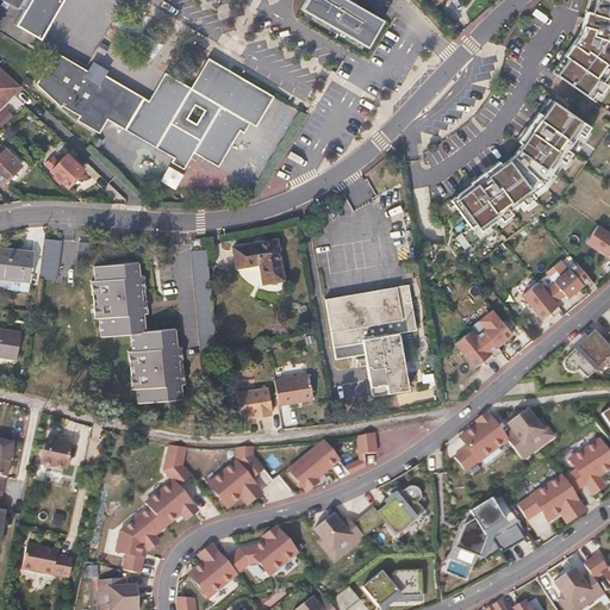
[(6,0),(24,10),(16,24),(39,39),(62,0),(6,0)]
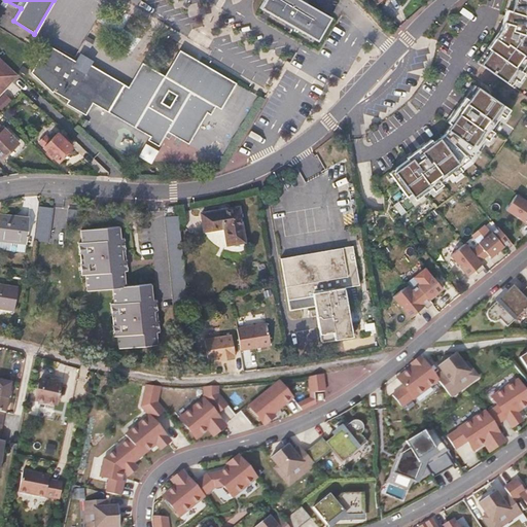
[(294,0),(289,9),(273,0),(264,0),(259,8),(316,40),(329,18),(307,4),(309,2),(306,0),(294,0)]
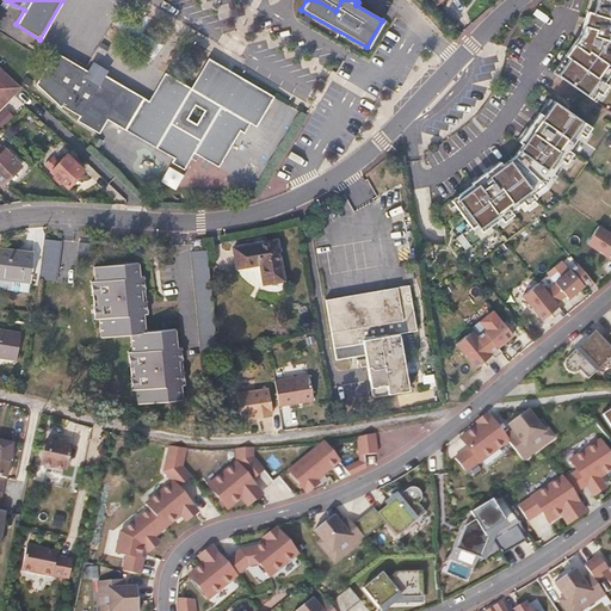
[(341,0),(316,0),(335,11),(341,0)]
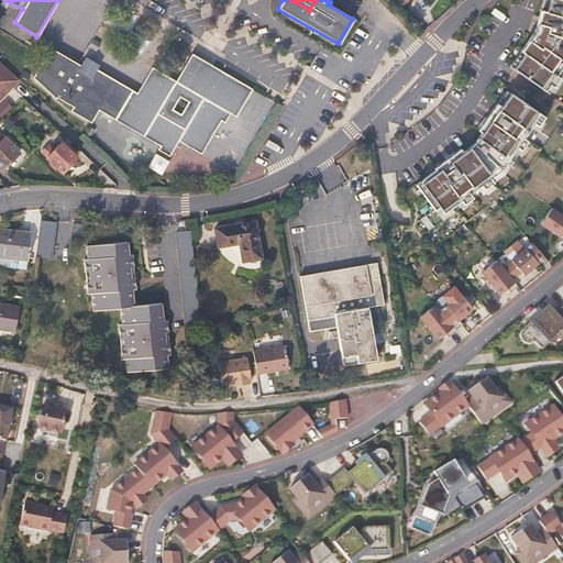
[(562,0),(540,0),(533,24),(537,24),(534,33),(530,39),(528,36),(506,67),(545,95),(562,70),(562,0)]
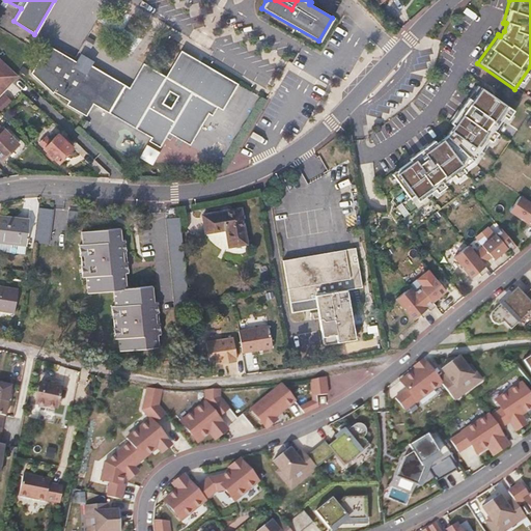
[(93,104),(109,113),(126,85),(90,65),(88,70),(77,62),(48,46),(32,73),(52,93),(54,91),(70,101),(67,105),(86,116),(93,104)]
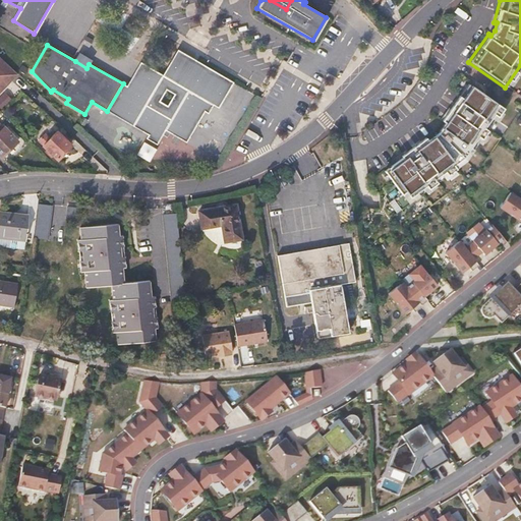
[(79,54),(75,61),(87,68),(89,64),(92,60),(79,54)]
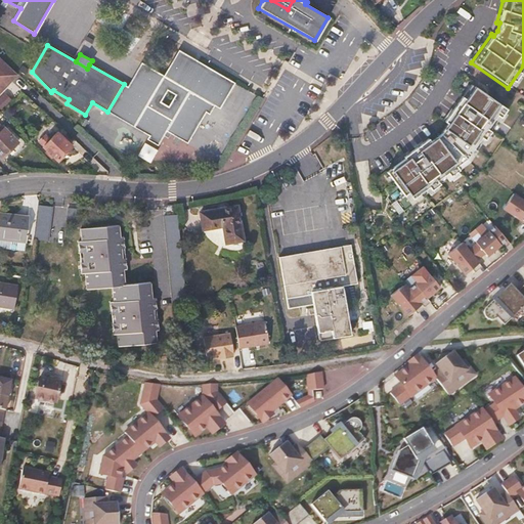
[(15,73),(0,57),(0,94),(5,89),(4,88),(10,80),(12,82),(18,75),(15,73)]
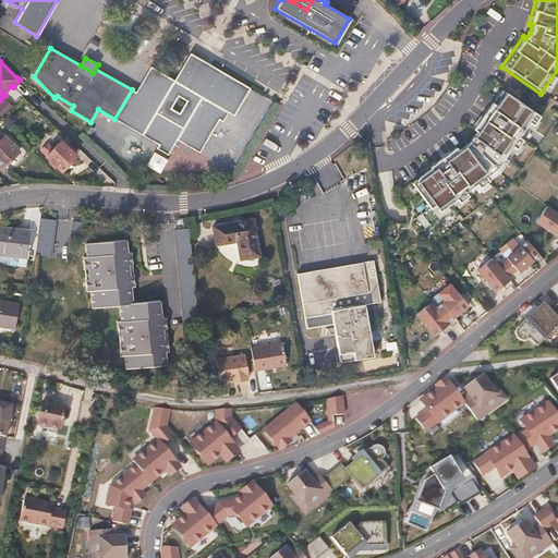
[(135,93),(132,89),(114,119),(159,145),(157,148),(168,155),(177,140),(198,153),(219,119),(222,121),(228,112),(233,116),(250,88),(210,65),(206,73),(185,61),(174,81),(150,67),(135,93)]
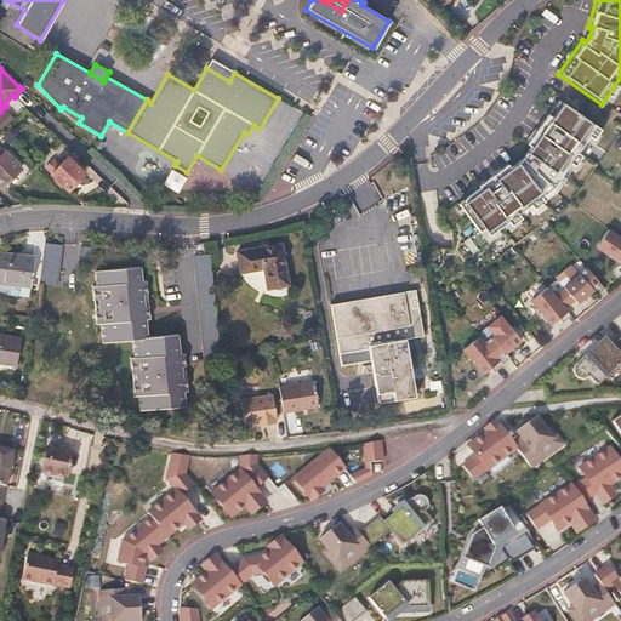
[(597,131),(554,101),(523,146),(528,148),(519,161),(506,171),(503,166),(473,188),(474,191),(454,206),(474,235),(466,243),(472,254),(540,204),(536,200),(547,192),(557,178),(562,181),(597,131)]
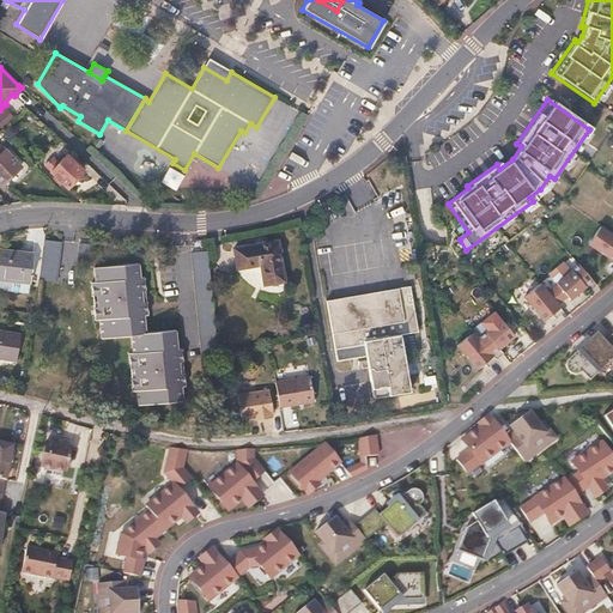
[(2,150),(0,147),(0,181),(2,184),(22,167),(4,149),(2,150)]
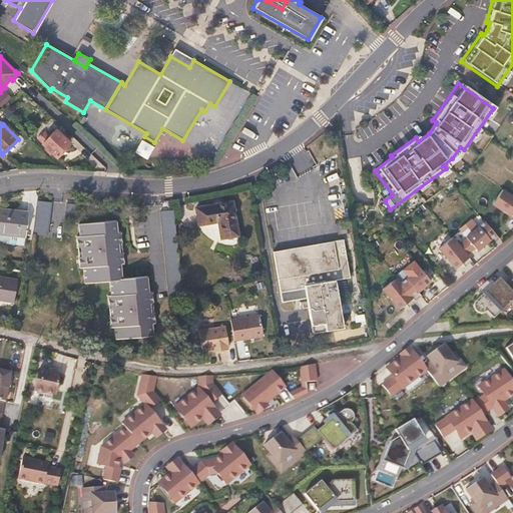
[(38,140),(46,148),(50,151),(56,157),(69,143),(55,130),(49,137),(45,132),(38,140)]
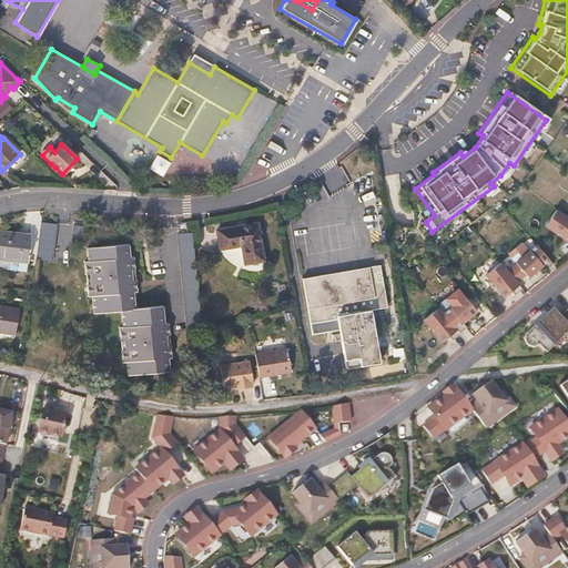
[(156,155),(150,170),(164,176),(171,162),(156,155)]
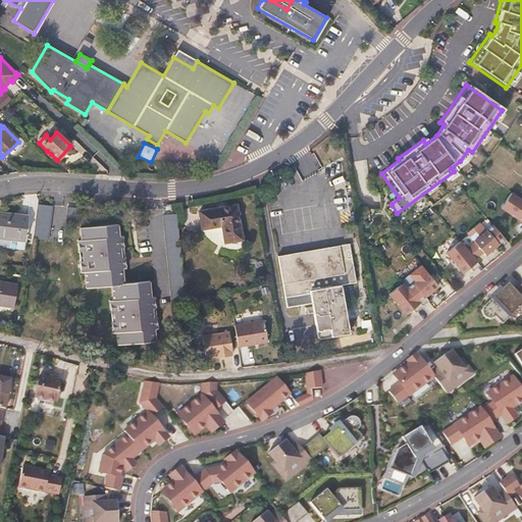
[(521,202),(516,198),(510,194),(499,208),(521,225),(521,223),(521,202)]
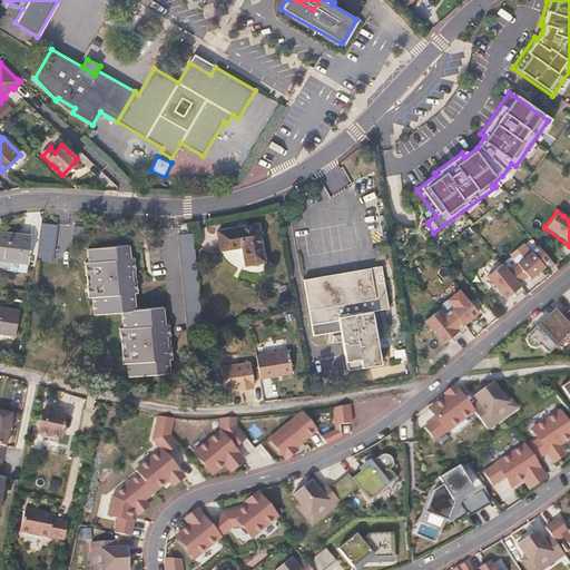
[(51,264),(56,226),(41,225),(37,262),(51,264)]
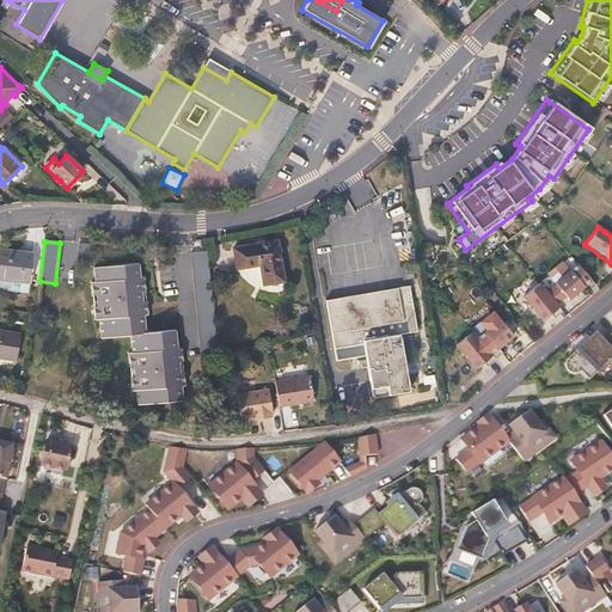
[(283,279),(277,242),(234,249),(238,269),(261,265),(263,283),(283,279)]
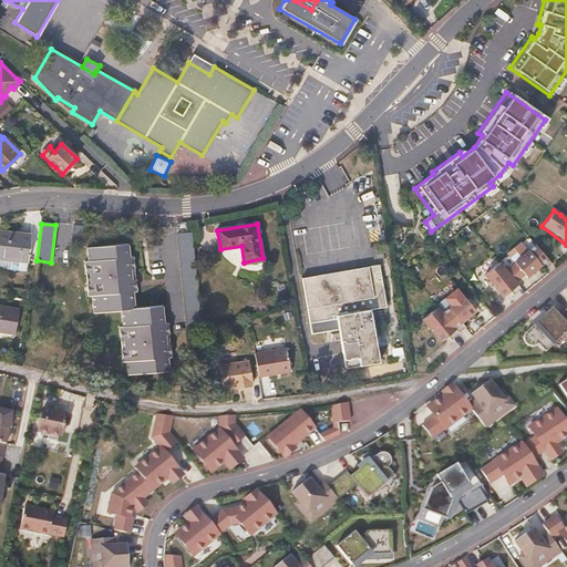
[(72,227),(70,243),(85,244),(86,228),(72,227)]
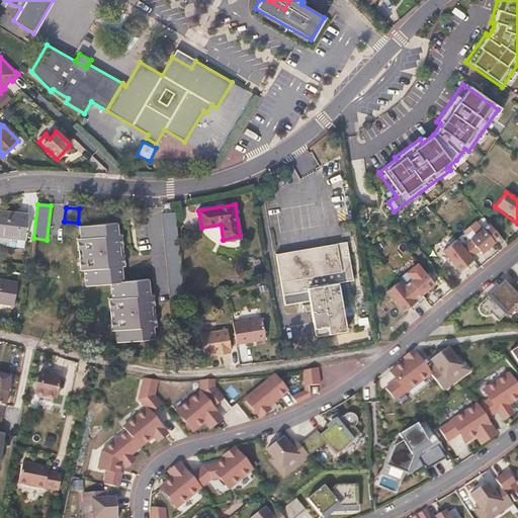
[(0,211),(0,237),(25,240),(28,214),(0,211)]
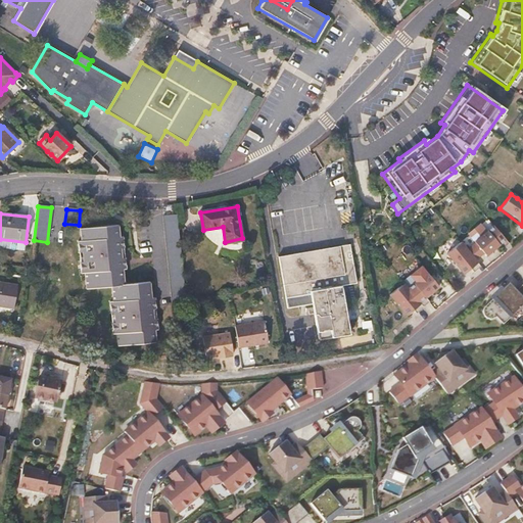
[(186,302),(181,252),(177,215),(162,216),(172,304),(186,302)]
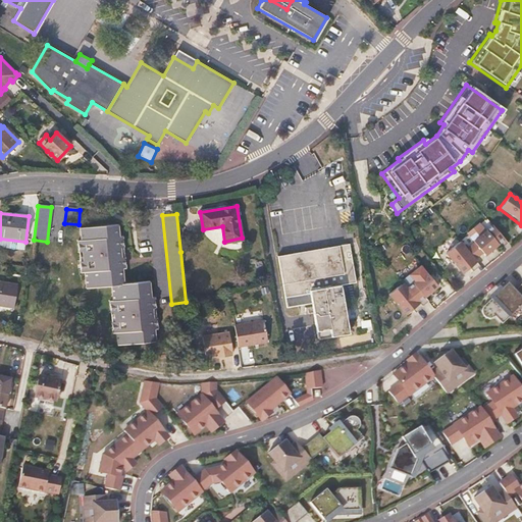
[(502,240),(490,226),(464,250),(475,263),(502,240)]
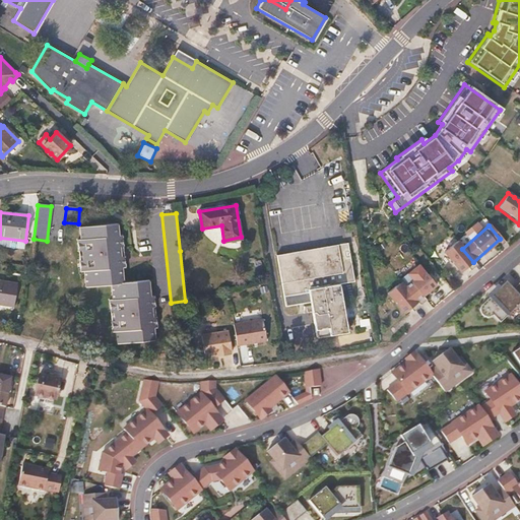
[(123,285),(122,269),(121,259),(120,249),(123,249),(122,239),(118,239),(117,228),(80,232),(81,243),(78,244),(79,254),(82,253),(83,264),(80,264),(80,274),(84,274),(85,289),(112,286),(113,302),(110,303),(111,312),(114,312),(115,321),(112,322),(113,333),(117,333),(117,344),(154,340),(153,328),(156,328),(155,318),(152,318),(151,307),(150,298),(148,282),(123,285)]
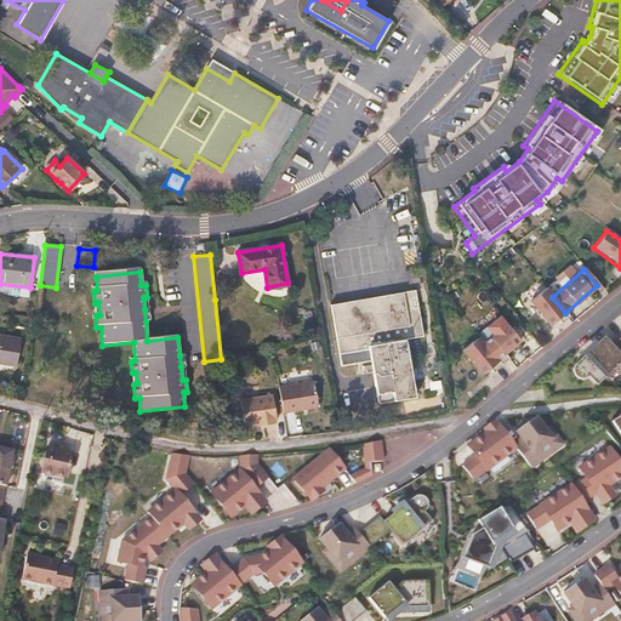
[(552,297),(546,289),(527,303),(546,329),(565,313),(552,297)]
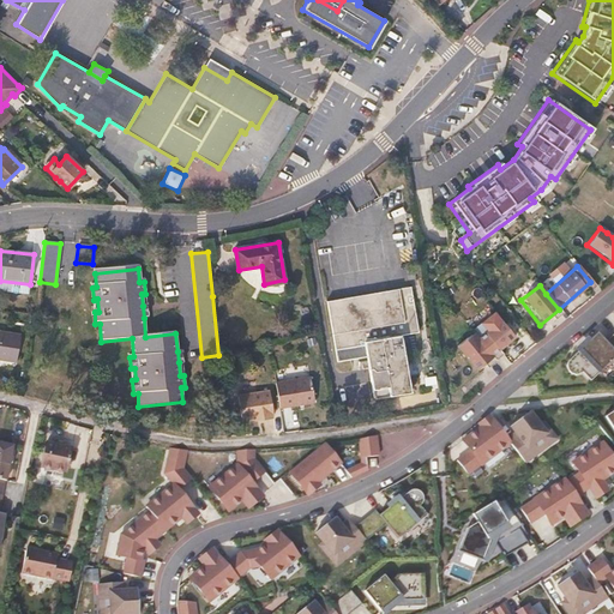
[(411,288),(327,302),(336,350),(337,362),(367,357),(373,399),(411,392),(402,336),(419,333),(411,288)]
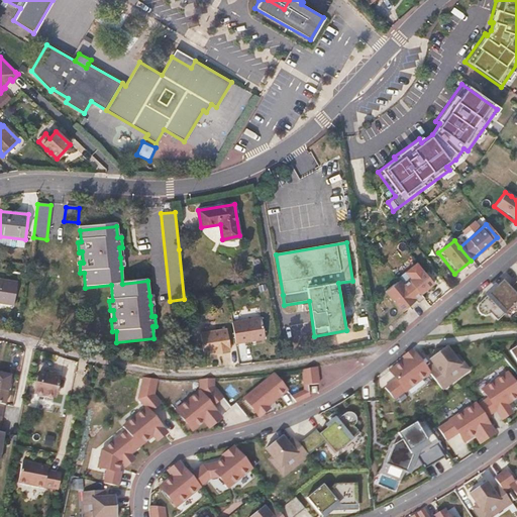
[(419,271),(401,284),(415,302),(433,288),(419,271)]
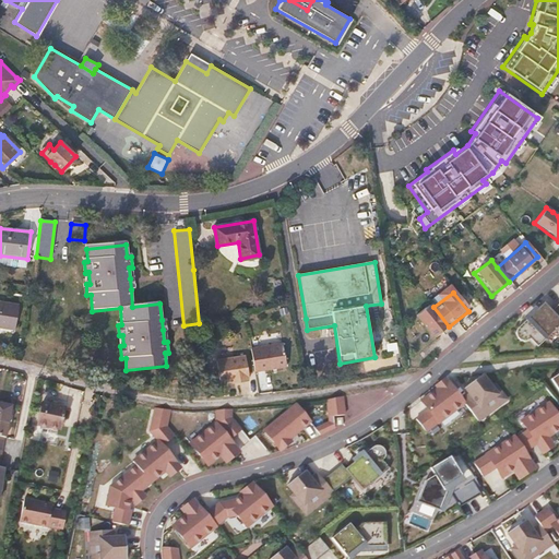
[(19,306),(0,302),(0,326),(14,330),(19,306)]
